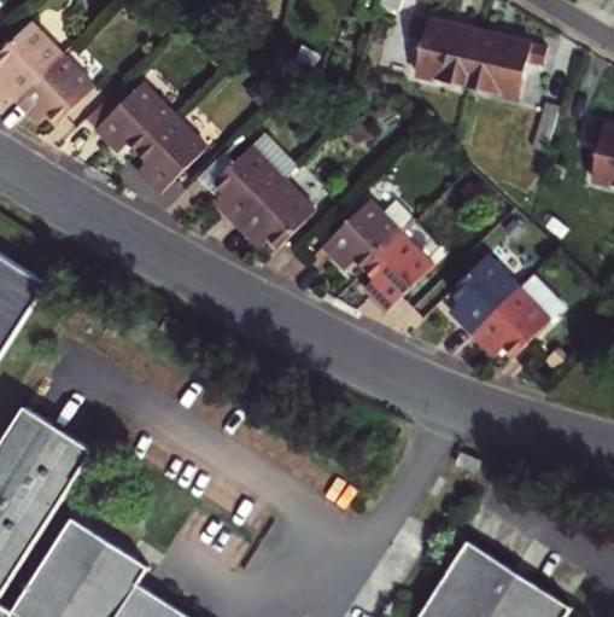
[(392,16),(396,0),(375,0),(373,10),(382,13),(392,16)]
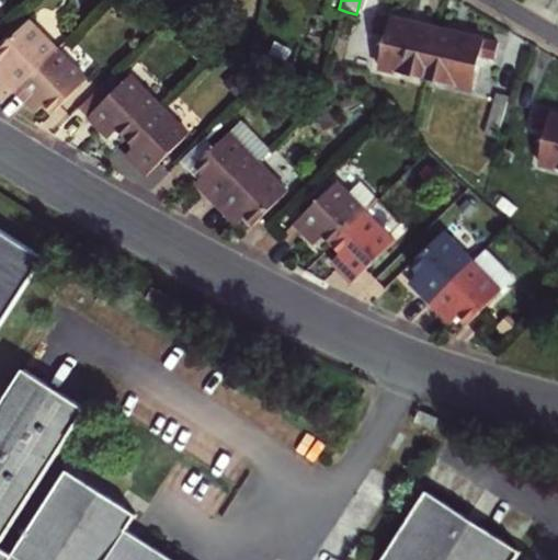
[(337,19),(344,21),(348,12),(339,9),(337,19)]
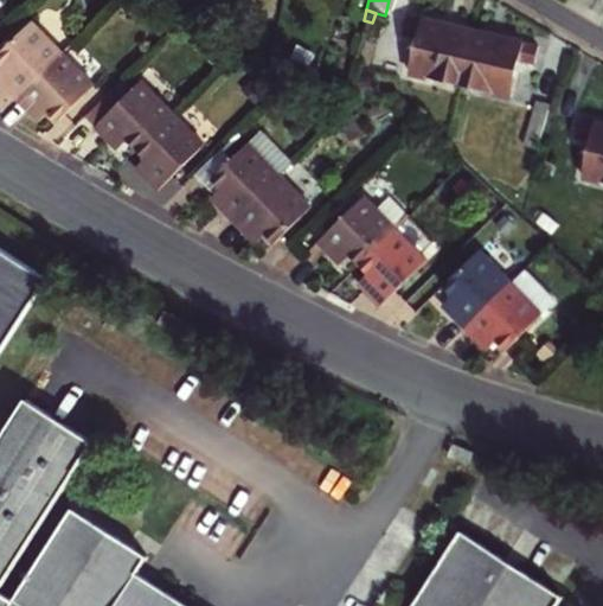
[(11,61),(0,70),(10,81),(20,91),(68,45),(38,14),(0,50),(11,61)]
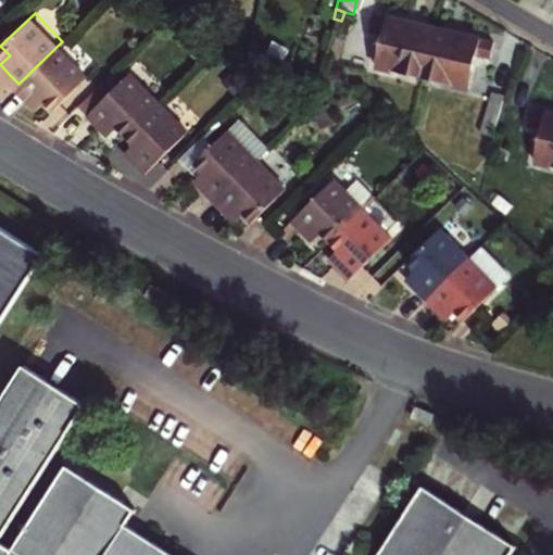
[(365,13),(361,27),(377,30),(369,63),(416,74),(428,27),(399,21),(365,13)]
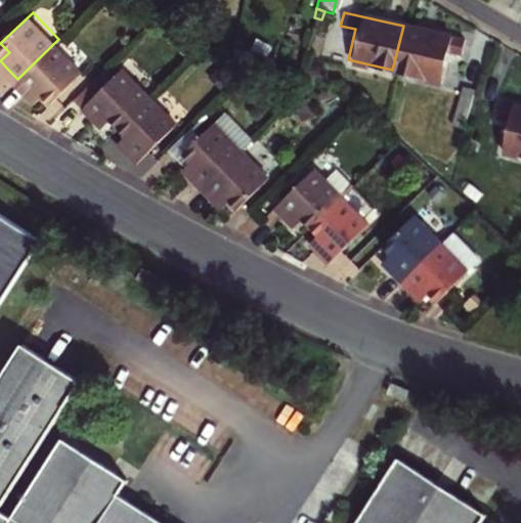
[(432,33),(403,26),(392,70),(436,79),(443,49),(458,53),(461,39),(432,33)]
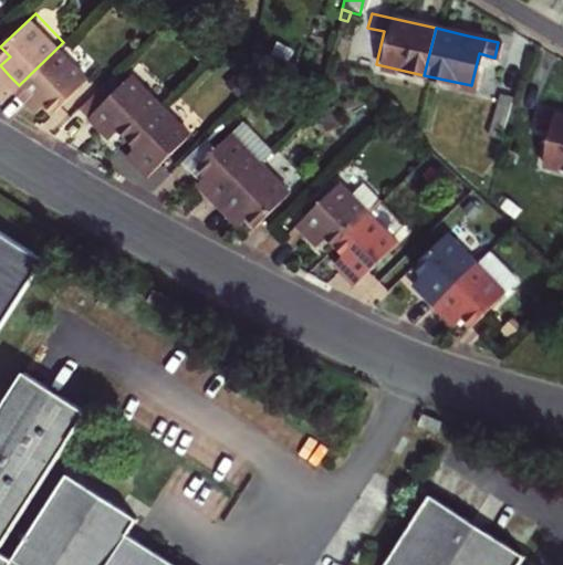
[(94,74),(63,42),(19,85),(32,98),(40,106),(50,98),(59,107),(94,74)]
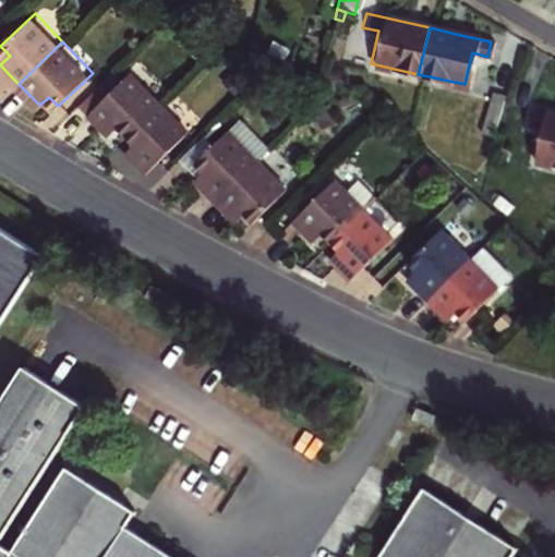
[(79,104),(88,114),(121,83),(110,72),(79,104)]
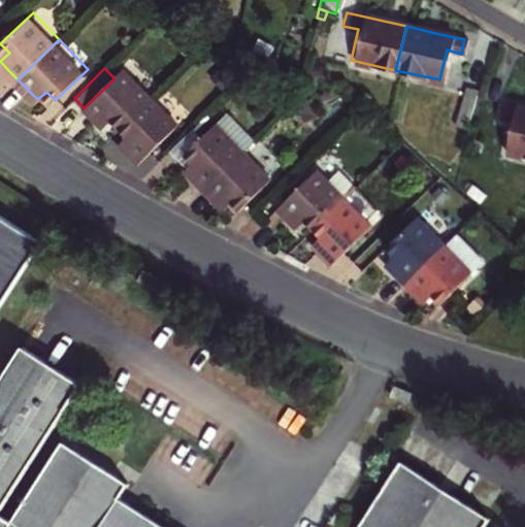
[(101,128),(109,120),(118,128),(151,98),(124,69),(115,78),(84,108),(92,118),(101,128)]
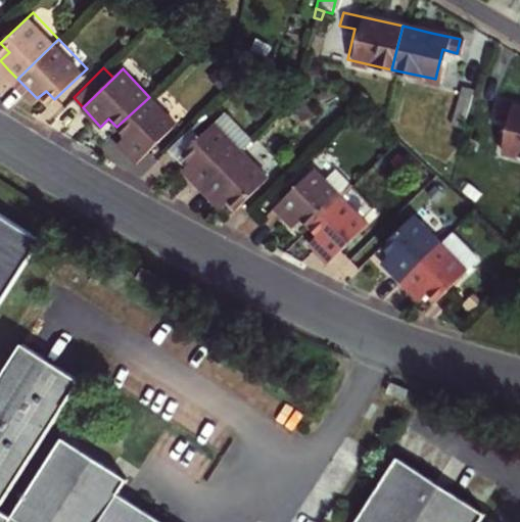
[(466,86),(454,83),(444,121),(458,124),(466,86)]
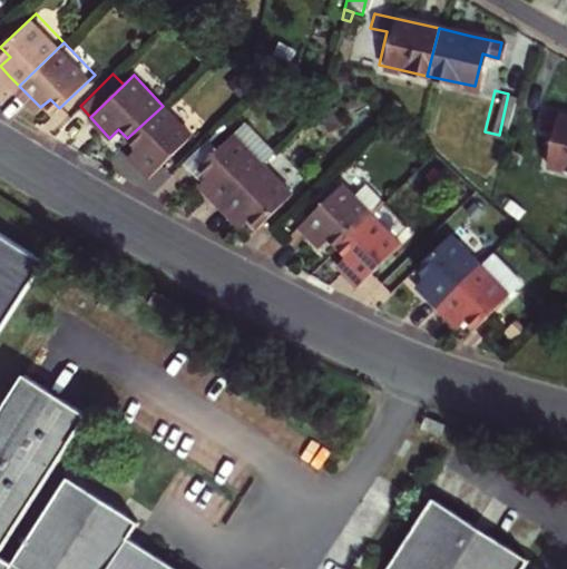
[(351,121),(345,100),(334,104),(340,124),(351,121)]
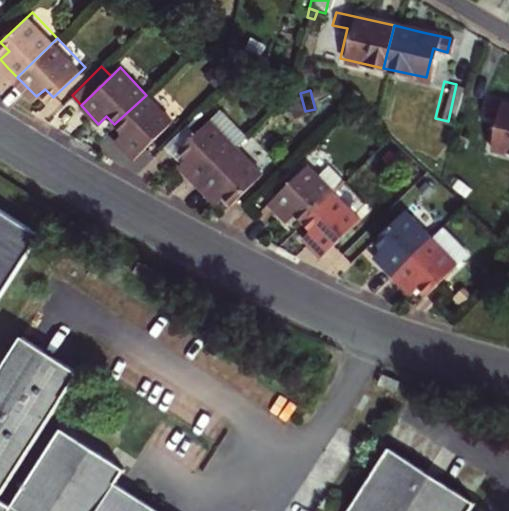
[(121,149),(132,160),(172,122),(146,95),(114,124),(122,132),(113,140),(121,149)]
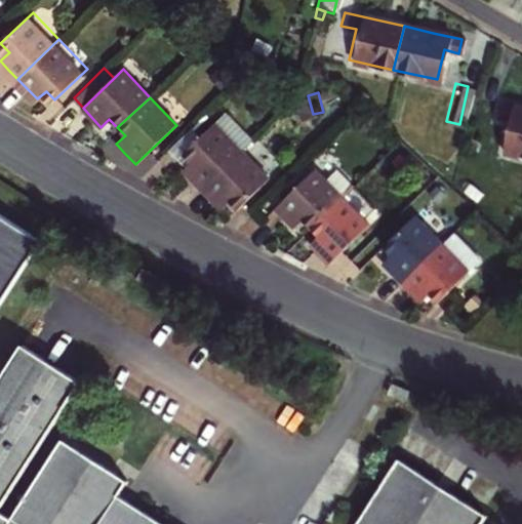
[(304,117),(289,103),(278,114),(291,128),(304,117)]
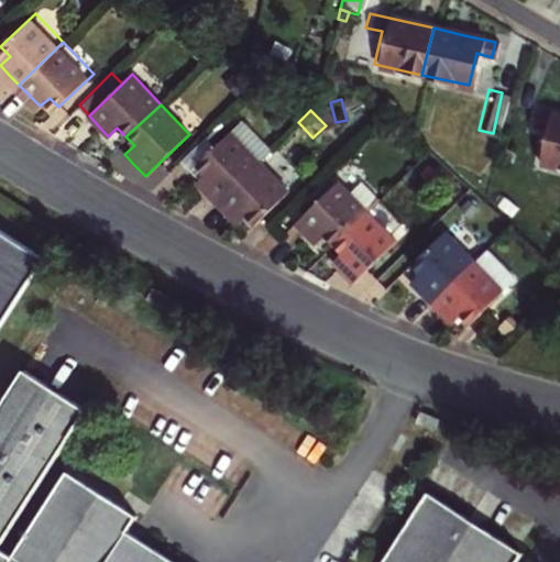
[(559,116),(535,110),(530,127),(545,131),(537,160),(559,165),(559,116)]
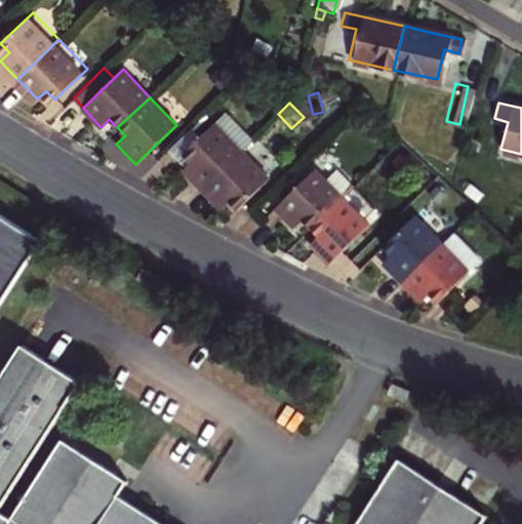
[(221,116),(210,126),(236,154),(247,144),(221,116)]
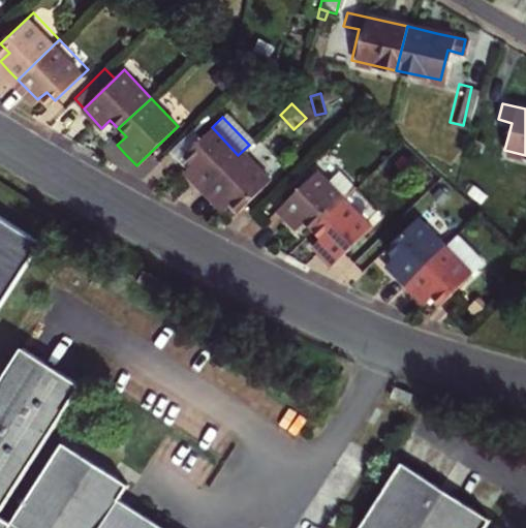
[(196,142),(180,157),(187,165),(182,171),(179,174),(186,182),(197,194),(238,155),(212,127),(196,142)]
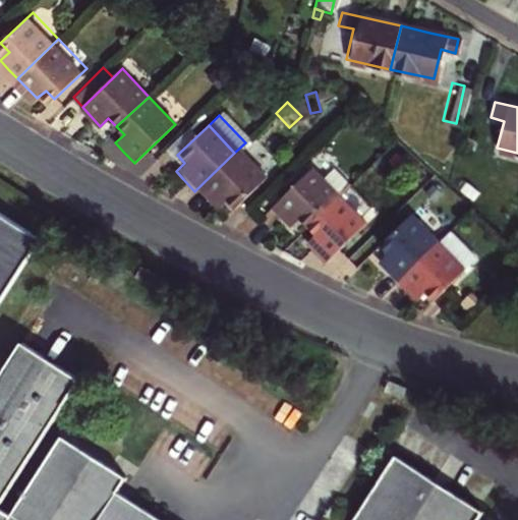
[(177,155),(193,139),(183,130),(162,151),(179,168),(184,163),(177,155)]
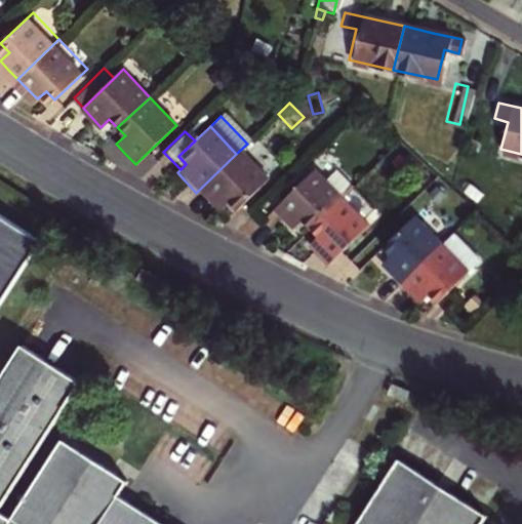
[(214,212),(224,204),(232,212),(264,182),(236,154),(196,193),(206,204),(214,212)]
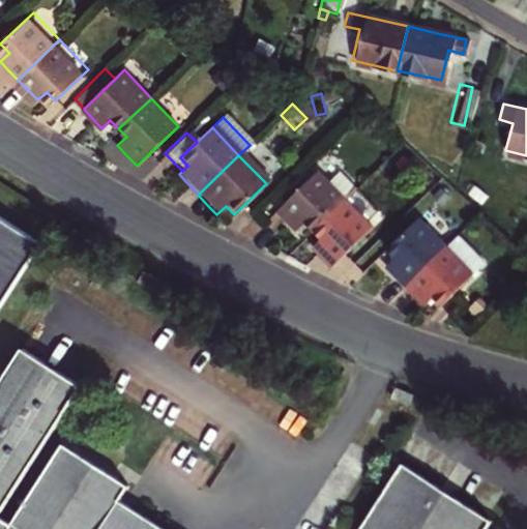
[(337,206),(349,194),(335,179),(322,192),(310,179),(267,219),(277,229),(287,238),(295,230),(303,239),(337,206)]
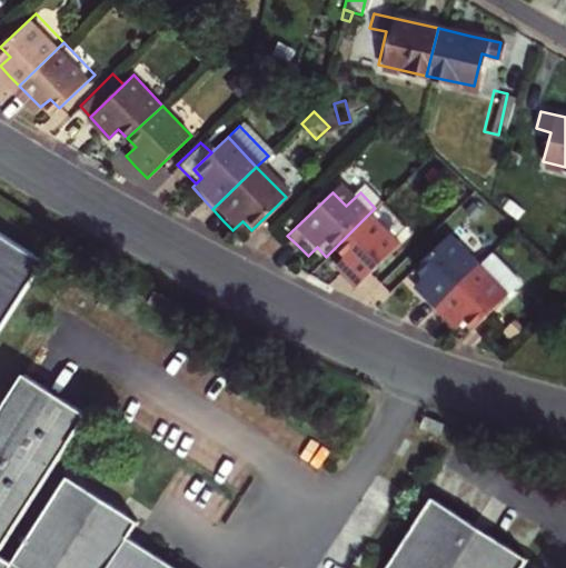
[(326,257),(336,267),(327,275),(337,285),(348,296),(391,252),(361,221),(326,257)]
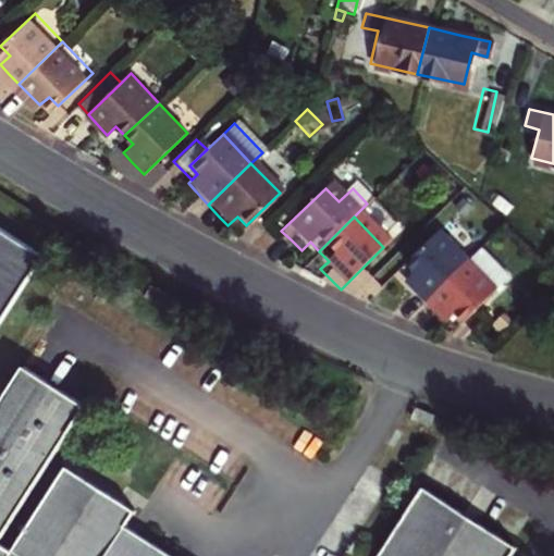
[(0,314),(38,256),(0,230),(0,314)]
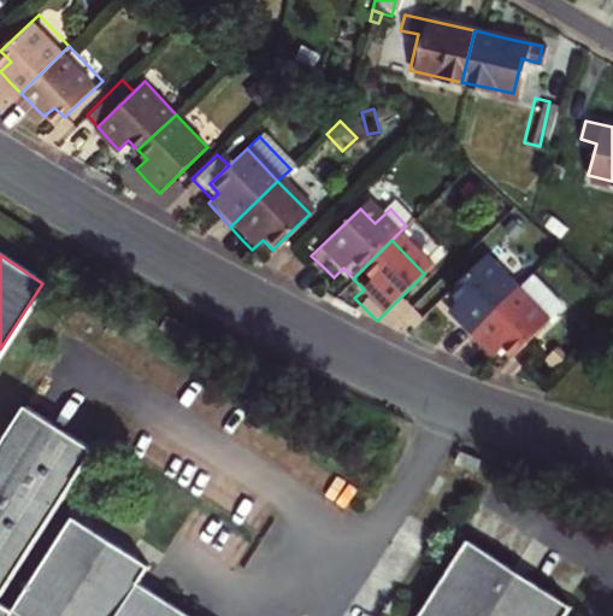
[(452,306),(441,316),(451,326),(464,339),(510,293),(479,260),(442,297),(452,306)]
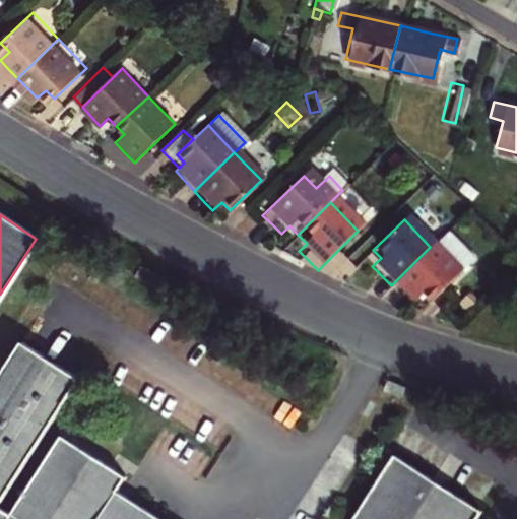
[(426,305),(467,263),(441,236),(430,247),(391,285),(403,299),(409,305),(417,297),(426,305)]
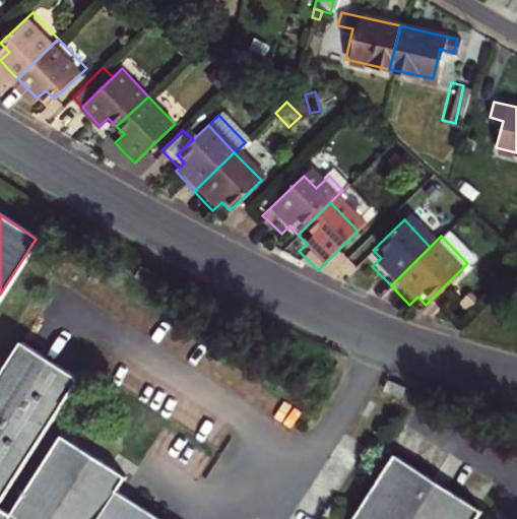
[(472,276),(460,289),(470,300),(483,287),(472,276)]
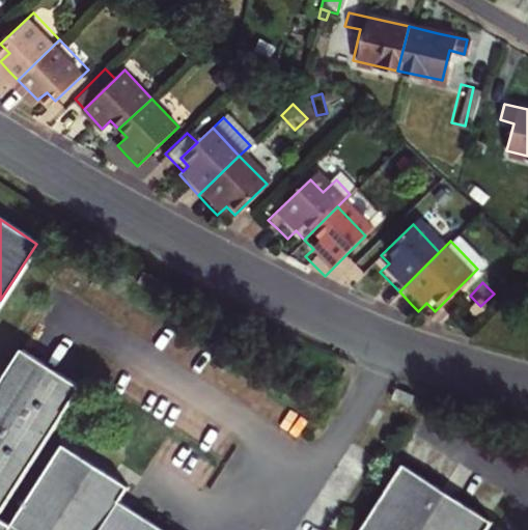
[(18,349),(0,377),(0,478),(64,378),(18,349)]
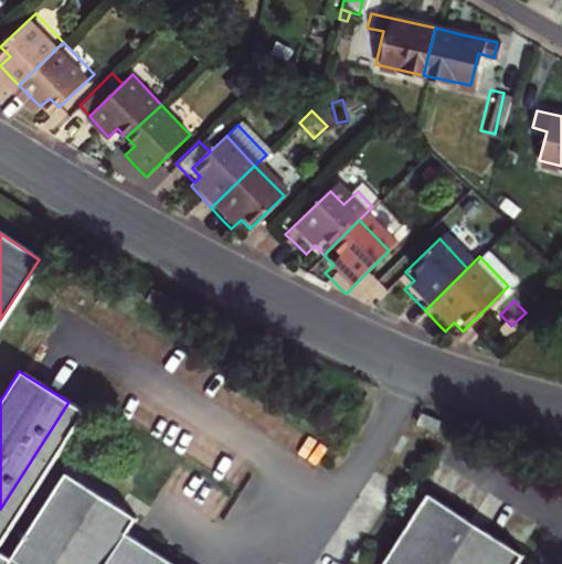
[(0,563),(172,563),(126,533),(136,519),(125,512),(63,474),(9,559),(0,553),(0,544),(84,411),(69,402),(0,509),(0,563)]
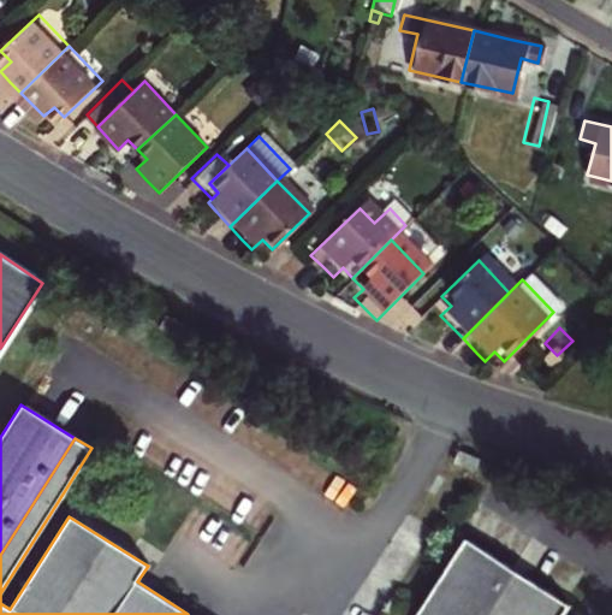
[(485,455),(461,447),(456,459),(481,467),(485,455)]
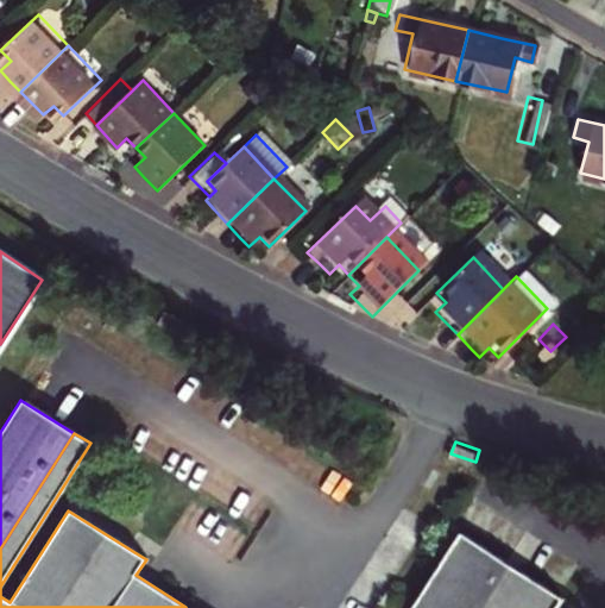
[(549,593),(468,537),(420,607),(565,607),(568,605),(549,593)]
